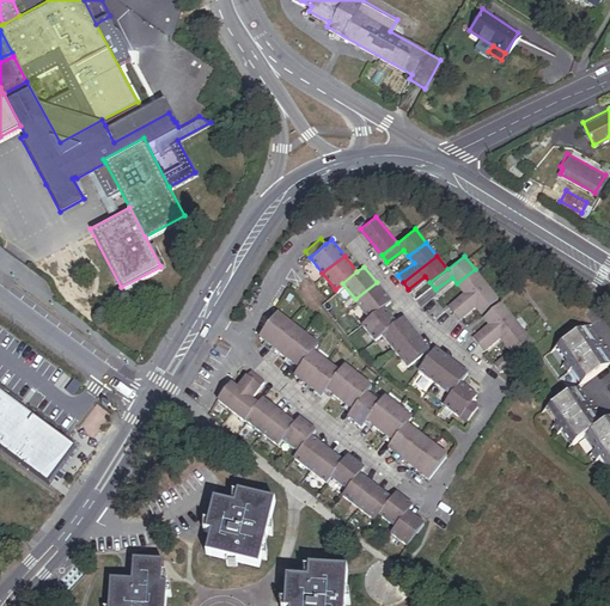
[(452,310),(486,283),(475,269),(457,283),(462,291),(447,303),(452,310)]
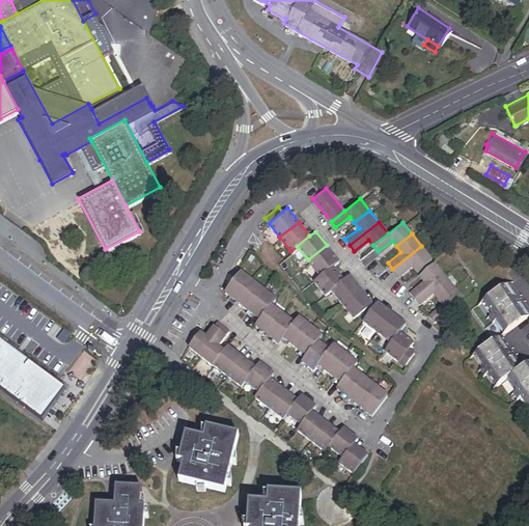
[(337,258),(327,245),(308,259),(318,274),(332,264),(337,258)]
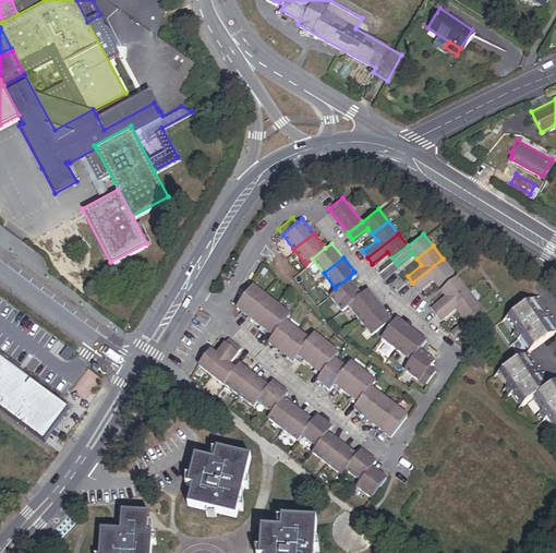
[(452,271),(443,259),(412,283),(417,288),(431,277),(436,284),(452,271)]
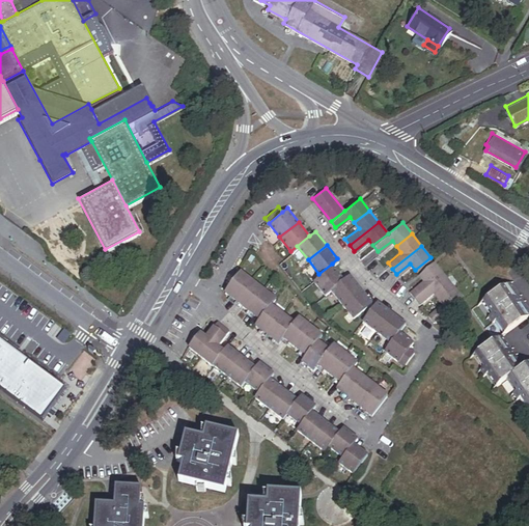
[(414,296),(443,273),(433,260),(418,273),(422,279),(409,291),(414,296)]
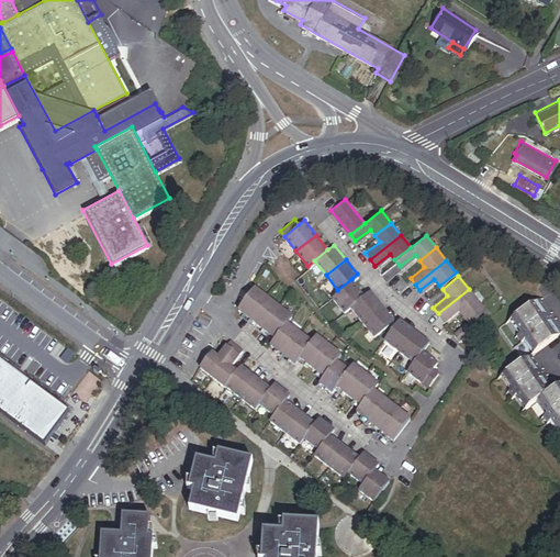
[(362,293),(351,279),(337,290),(332,294),(343,309),(349,304),(362,293)]
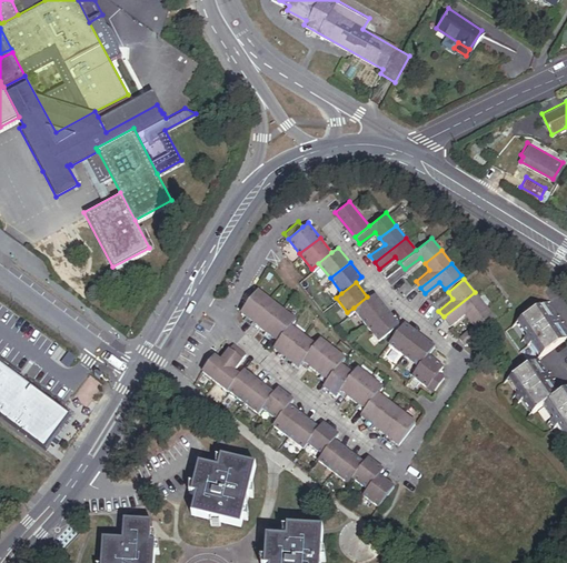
[(252,320),(269,298),(257,288),(240,310),(252,320)]
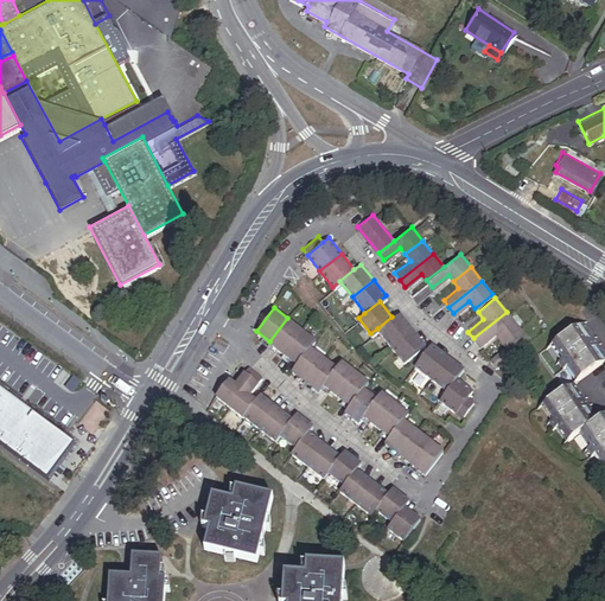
[(390,344),(412,327),(399,311),(392,317),(377,328),(390,344)]
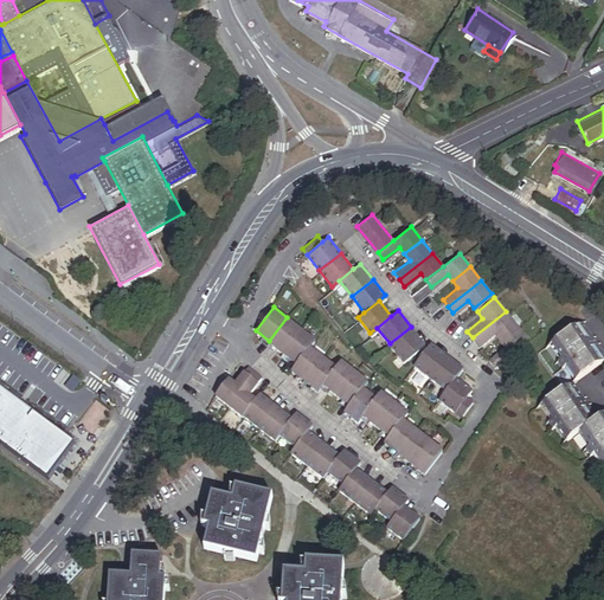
[(499,339),(516,324),(506,311),(473,337),(477,344),(493,331),(499,339)]
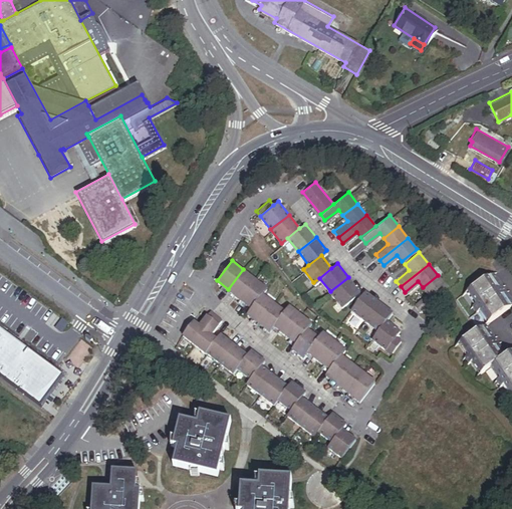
[(239,297),(254,278),(243,269),(228,289),(239,297)]
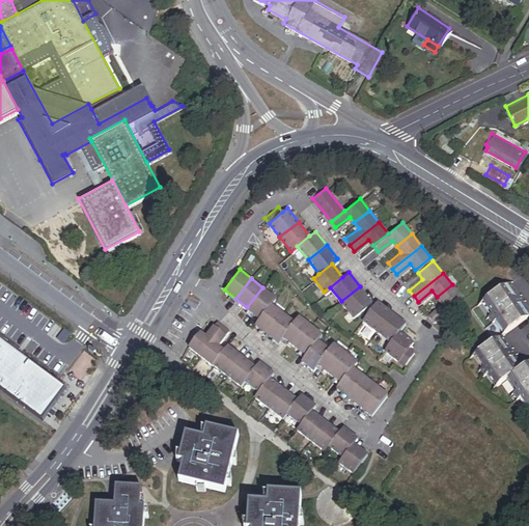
[(528,310),(508,280),(482,298),(491,310),(488,312),(492,319),(496,316),(504,329),(528,311),(528,310)]
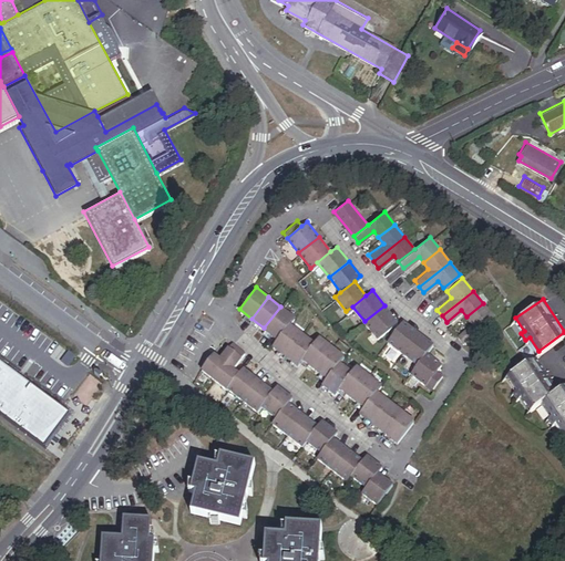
[(493,315),(483,303),(466,317),(471,323),(456,334),(462,341),(493,315)]
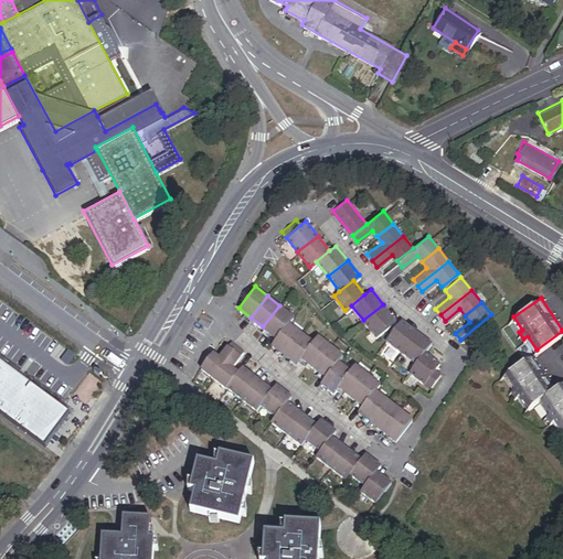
[(394,319),(383,304),(363,320),(375,335),(394,319)]
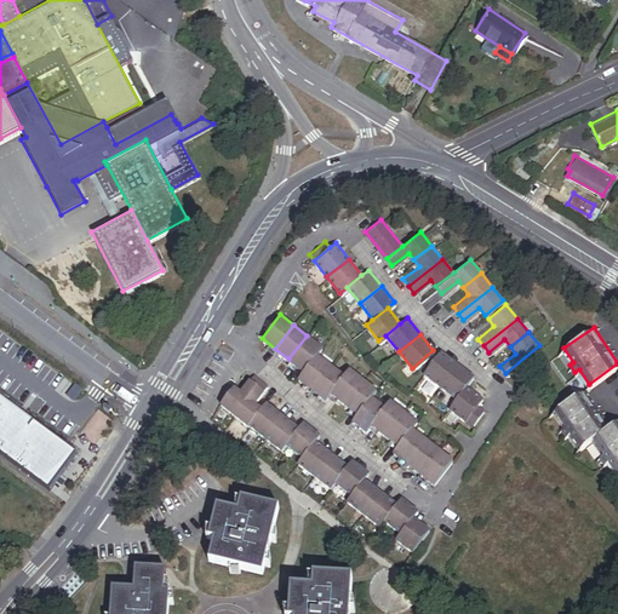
[(316,353),(320,346),(307,336),(289,359),(302,369),(316,353)]
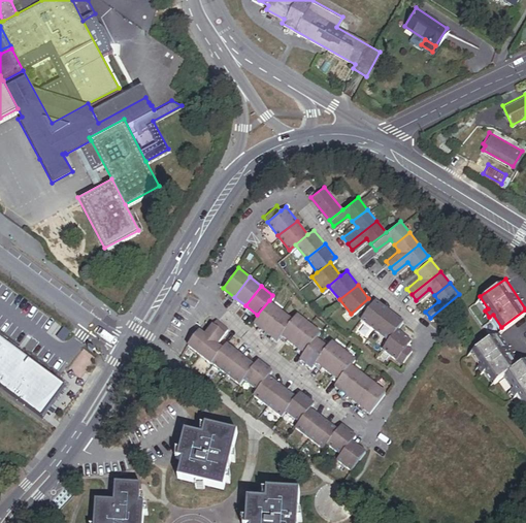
[(373,327),(388,308),(374,297),(360,316),(373,327)]
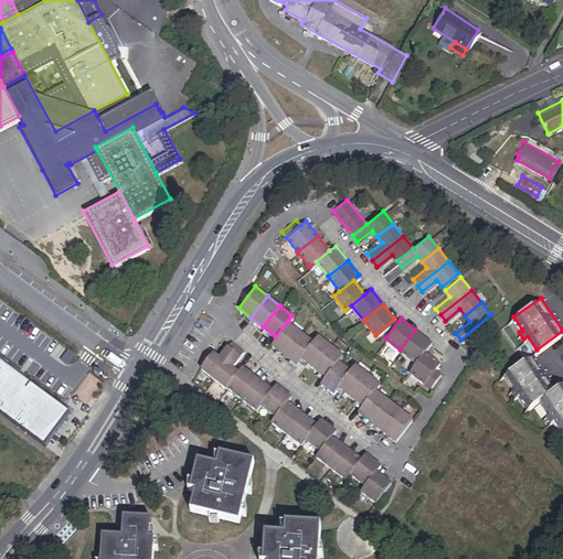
[(283,352),(300,330),(288,321),(275,336),(271,343),(283,352)]
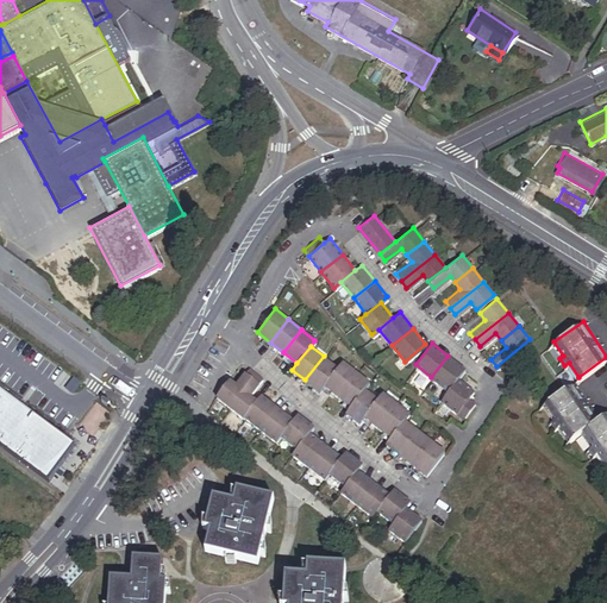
[(324,384),(337,366),(324,356),(305,379),(319,390),(324,384)]
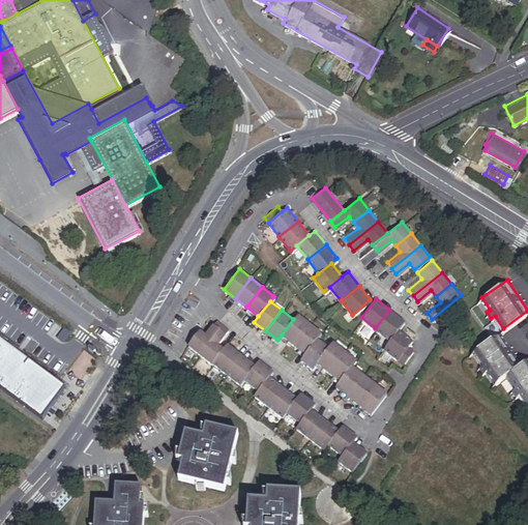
[(398,328),(404,320),(389,310),(375,328),(389,339),(398,328)]
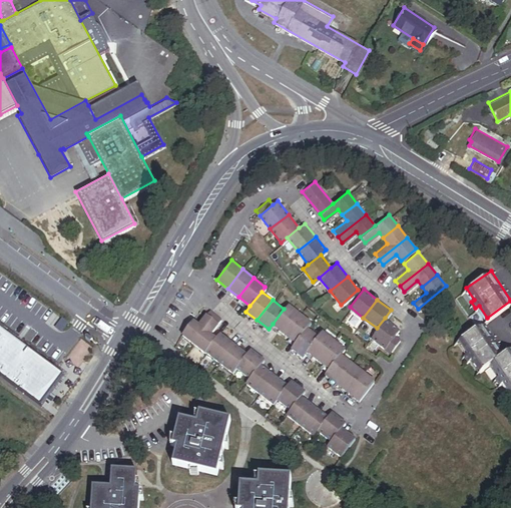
[(284,332),(299,312),(288,304),(284,309),(273,324),(284,332)]
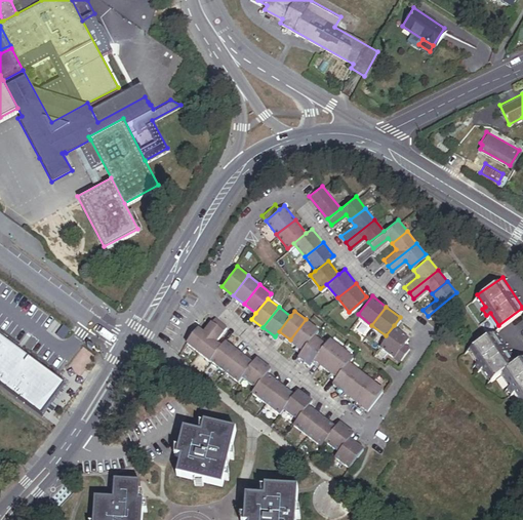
[(197,349),(219,320),(214,316),(203,330),(197,325),(186,341),(197,349)]
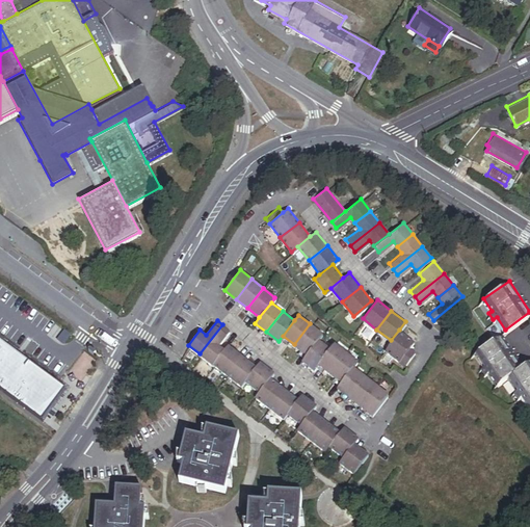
[(61,337),(68,328),(61,323),(55,332),(61,337)]
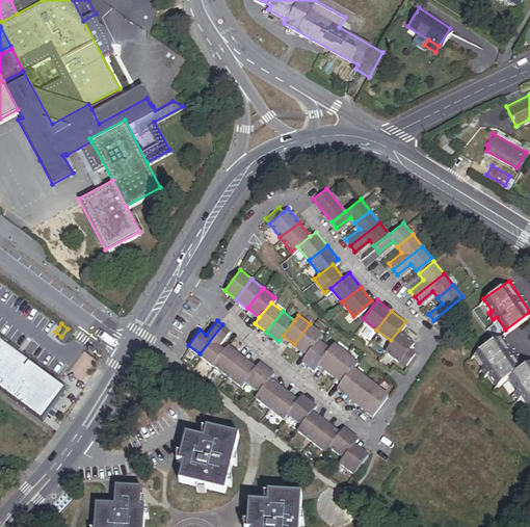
[(318,338),(322,333),(310,323),(294,344),(306,353),(318,338)]
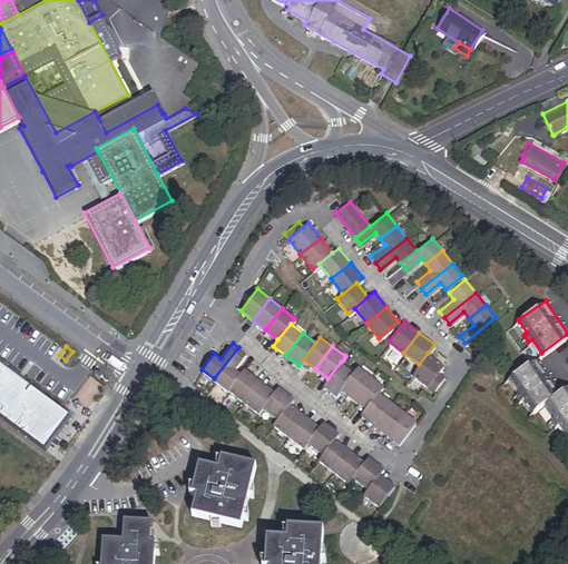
[(227,388),(240,373),(233,368),(245,353),(238,347),(214,378),(227,388)]
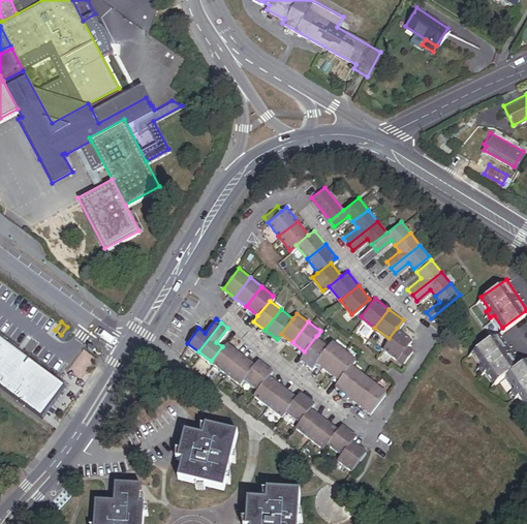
[(412,348),(406,344),(410,338),(397,328),(389,338),(382,346),(402,361),(412,348)]
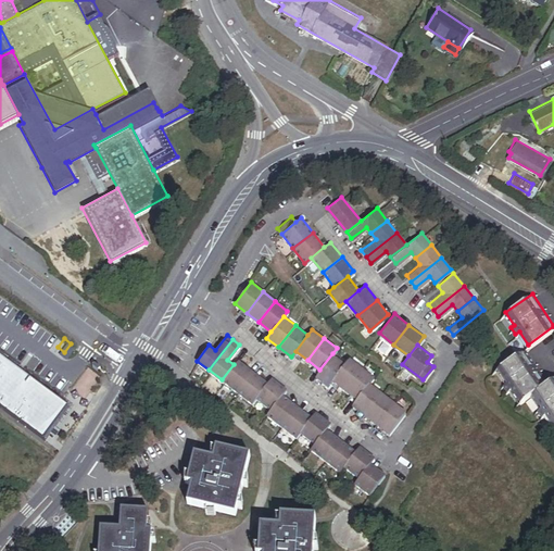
[(546,382),(524,348),(496,366),(506,380),(503,383),(507,389),(511,387),(519,400),(531,391),(546,382)]
